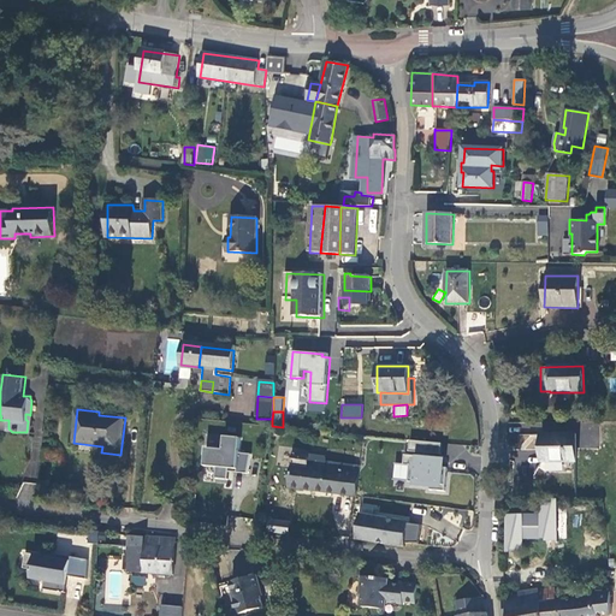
[(202,445),(200,465),(214,466),(213,478),(226,479),(227,471),(249,472),(250,452),(238,452),(240,436),(220,434),(219,448),(202,445)]
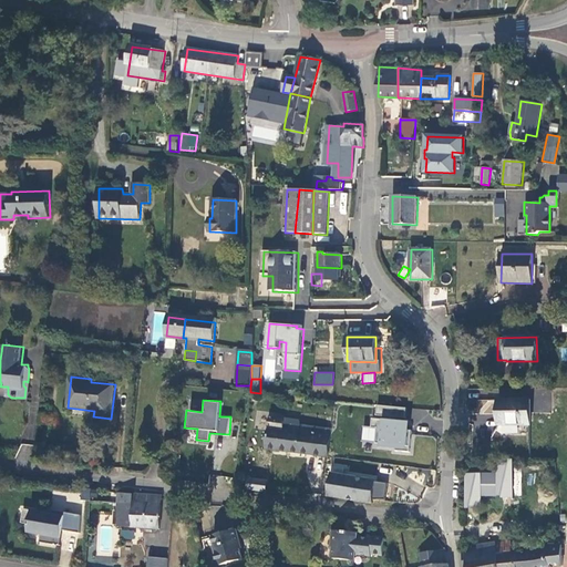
[(498,425),(531,425),(529,400),(498,401),(498,425)]
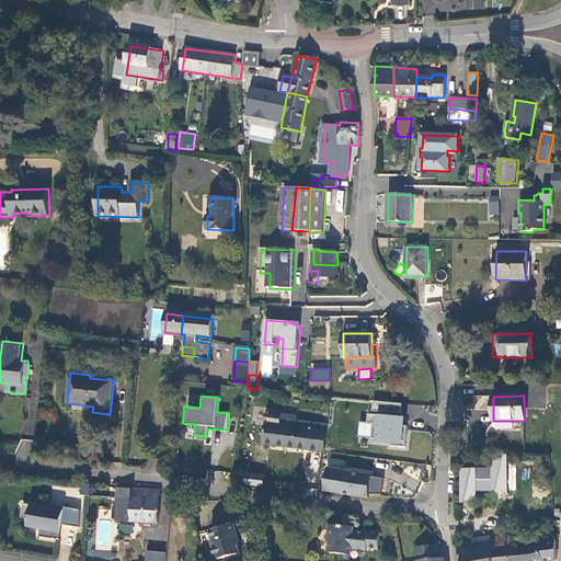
[(401,424),(402,403),(369,400),(367,422),(358,421),(357,436),(368,437),(368,443),(404,446),(407,425),(401,424)]
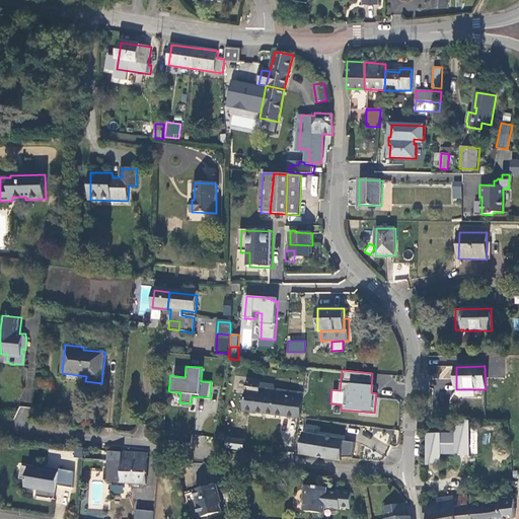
[(245,412),(300,419),(304,394),(261,388),(261,383),(249,382),(245,412)]
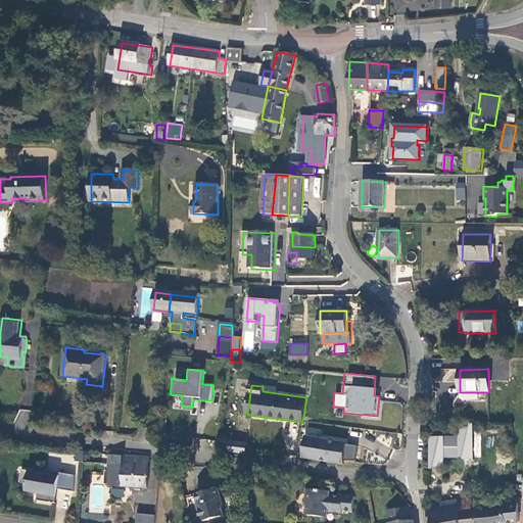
[(430,432),(430,462),(444,462),(444,453),(474,452),(474,422),(467,422),(460,422),(460,431),(430,432)]
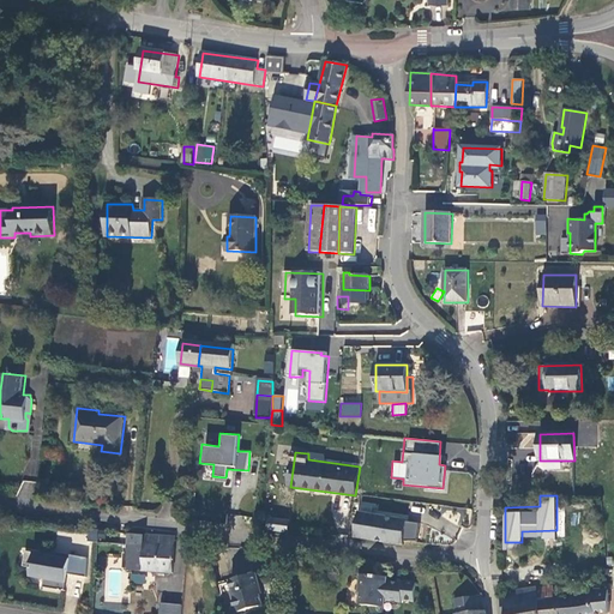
[(265,513),(263,512),(259,512),(257,515),(256,516),(256,519),(256,522),(258,524),(260,525),(264,524),(266,523),(268,519),(268,517),(265,513)]
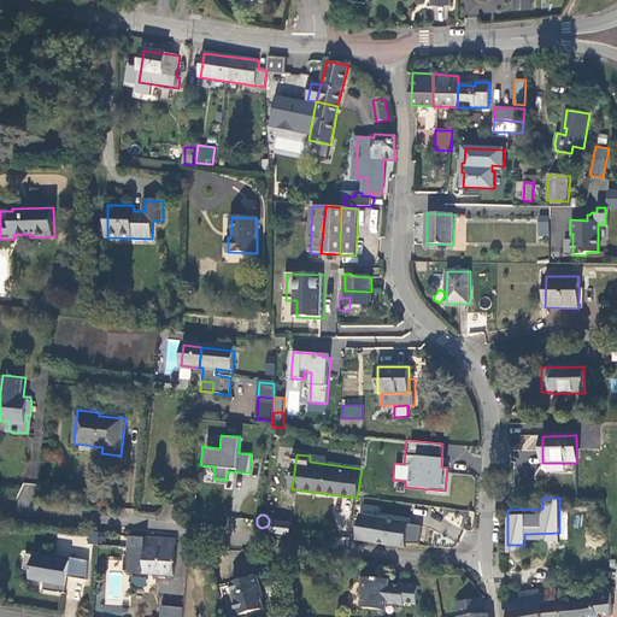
[(360,516),(357,540),(405,547),(410,524),(360,516)]
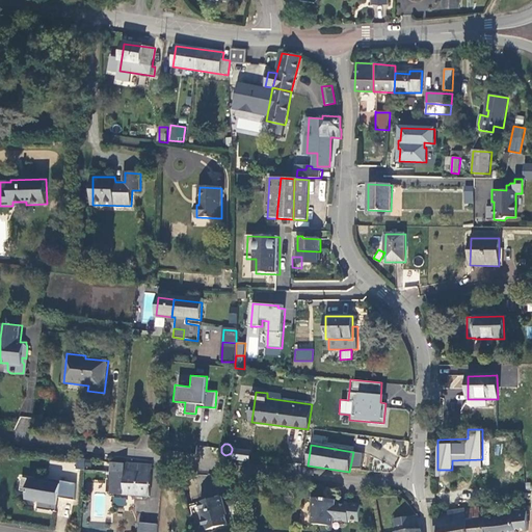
[(234,450),(233,459),(244,461),(251,461),(253,452),(234,450)]
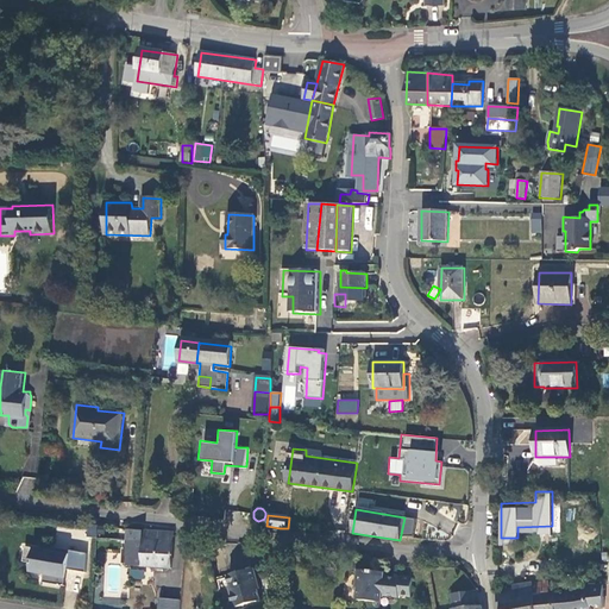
[(88,537),(96,538),(98,525),(89,523),(88,537)]
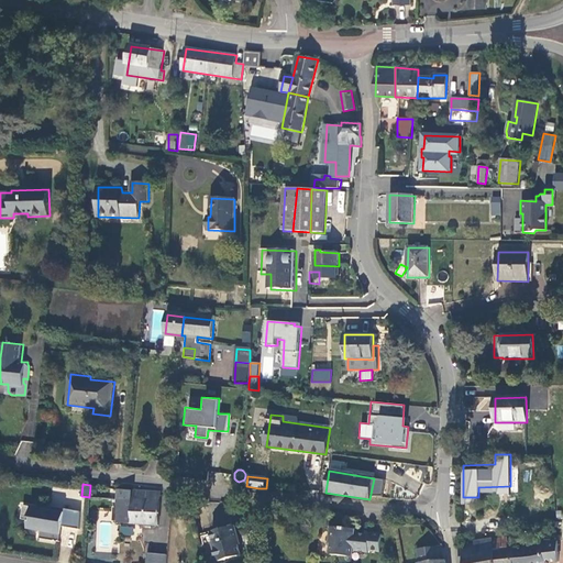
[(159,492),(118,490),(118,508),(112,508),(112,516),(117,516),(117,523),(158,526),(159,492)]
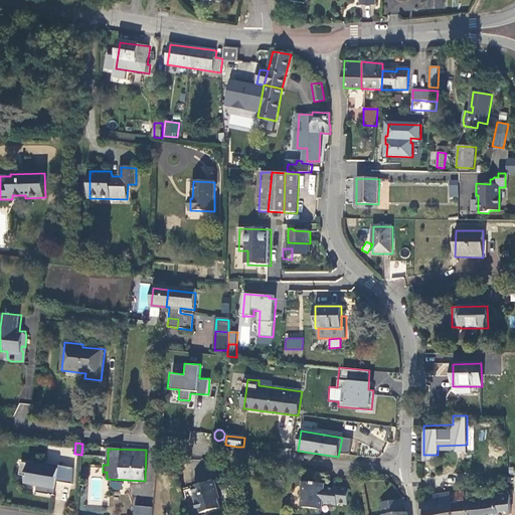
[(57,483),(72,485),(73,469),(43,465),(43,468),(21,464),(20,477),(26,478),(26,479),(30,480),(30,486),(37,487),(36,494),(55,497),(56,486),(53,485),(53,482),(57,483)]
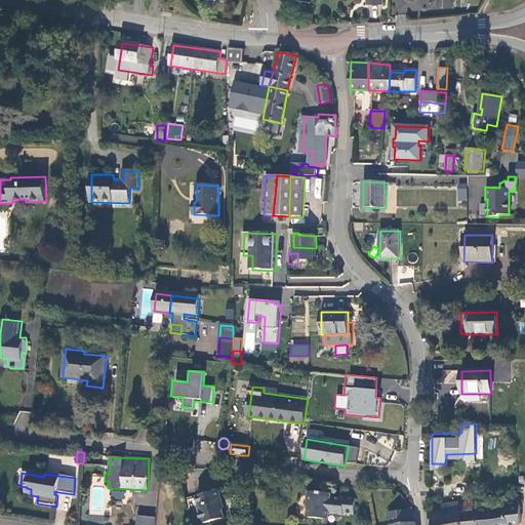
[(123,499),(124,490),(112,489),(112,498),(123,499)]
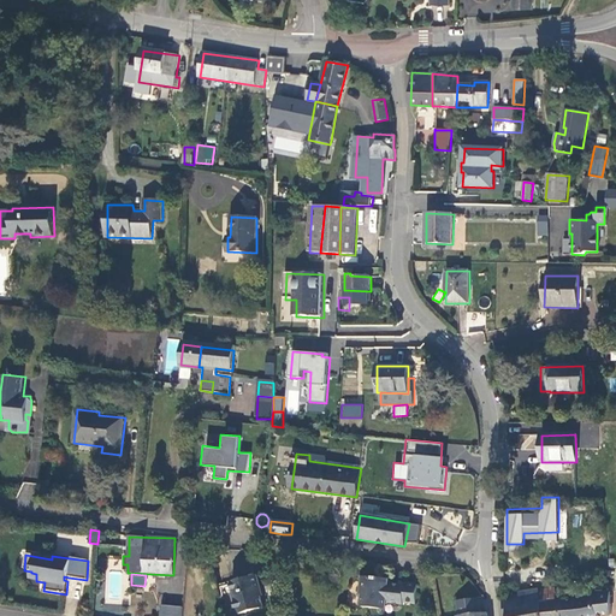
[(258,575),(230,581),(232,593),(231,593),(237,614),(264,608),(258,585),(260,585),(258,575)]
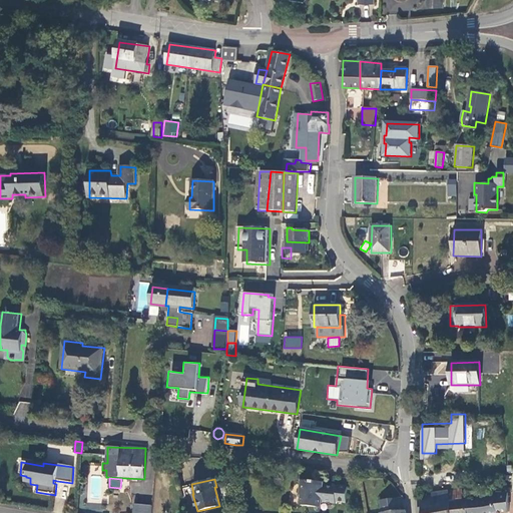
[(301,480),(301,485),(300,495),(302,495),(301,505),(321,507),(321,502),(335,503),(335,501),(346,502),(347,487),(336,486),(336,487),(323,486),(323,485),(315,484),(316,481),(301,480)]
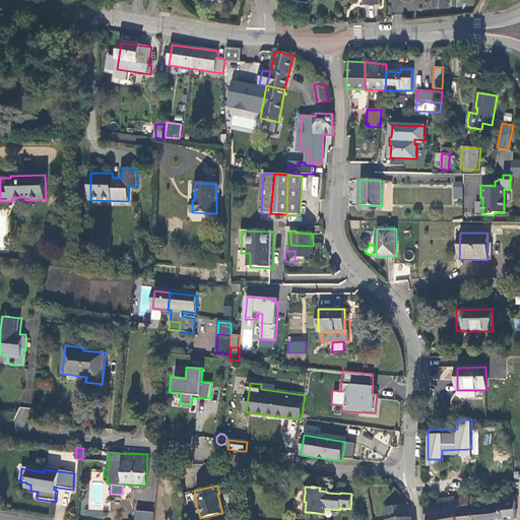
[(429,519),(458,519),(457,510),(456,507),(469,506),(469,497),(458,498),(439,501),(439,503),(440,512),(428,514),(429,519)]
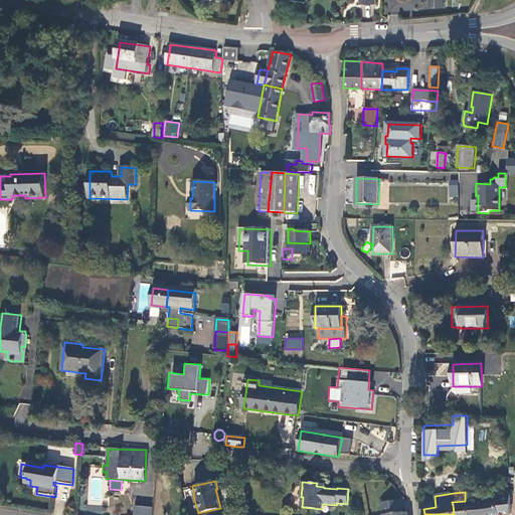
[(470,514),(507,514),(511,514),(510,495),(496,496),(496,500),(469,503),(470,514)]
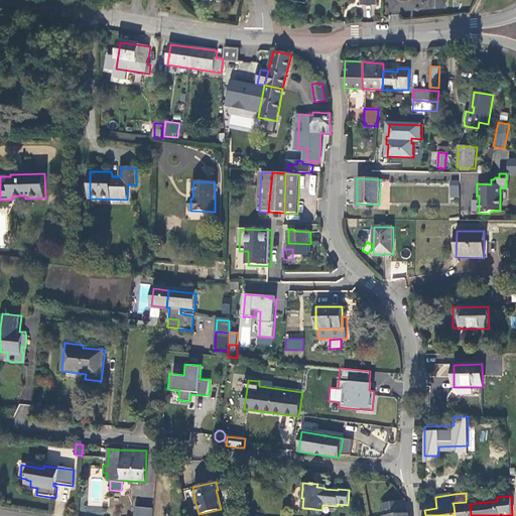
[(435,499),(421,501),(420,501),(422,510),(424,510),(436,508),(435,499)]
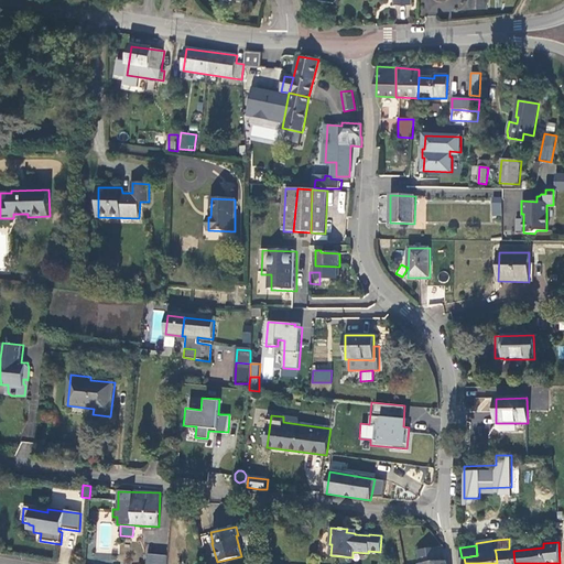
[(497,563),(514,563),(513,551),(496,553),(497,563)]
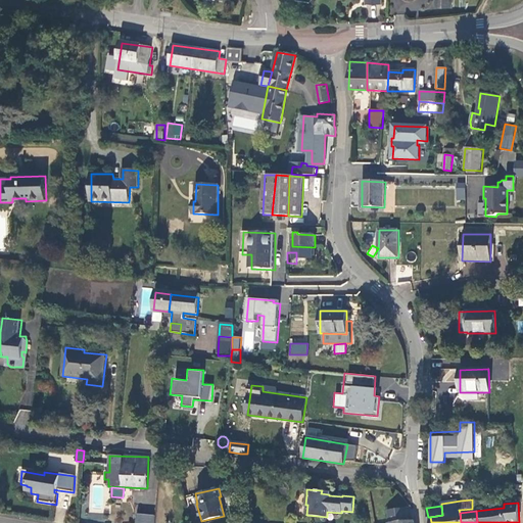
[(135,522),(152,522),(154,516),(136,514),(135,522)]
